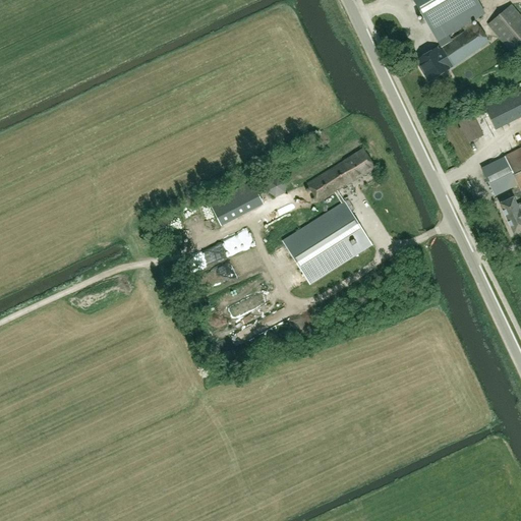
[(412,0),(437,41),(461,25),(464,31),(416,60),(426,82),(431,79),(448,69),(488,42),(476,23),(473,25),(470,20),(483,13),(475,0),(412,0)]
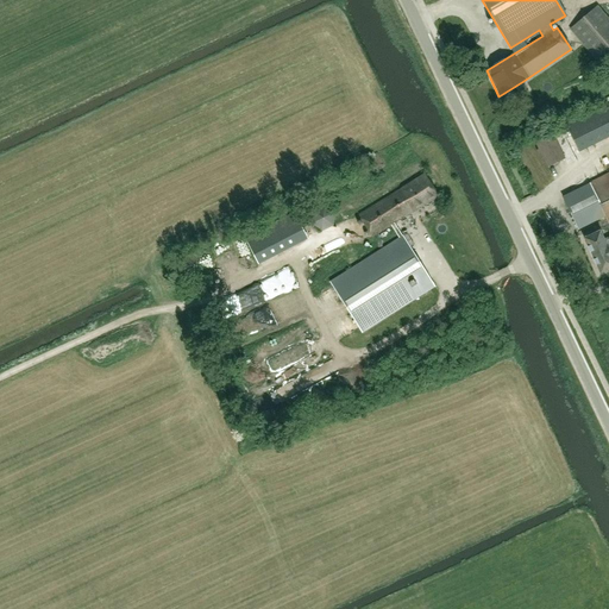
[(570,29),(596,60),(608,49),(608,19),(597,6),(570,29)]
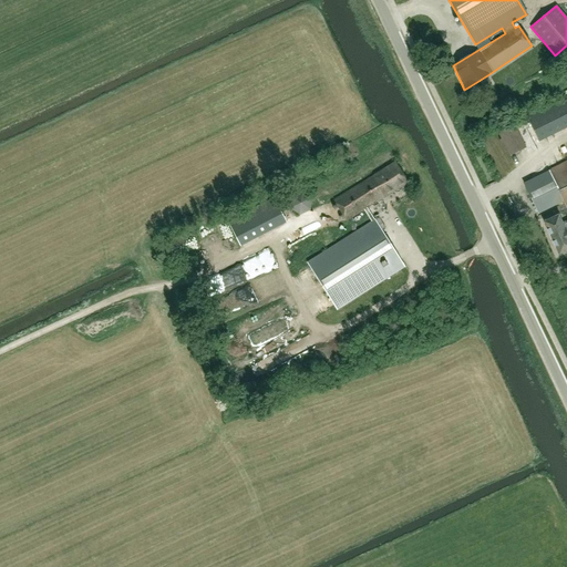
[(538,144),(566,130),(566,99),(526,119),(538,144)]
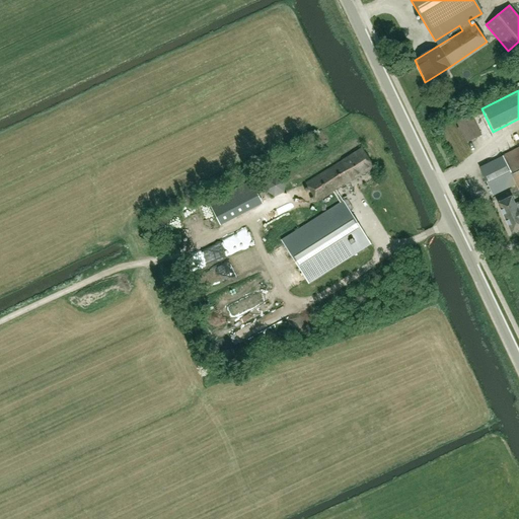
[(466,142),(480,135),(471,116),(457,123),(466,142)]
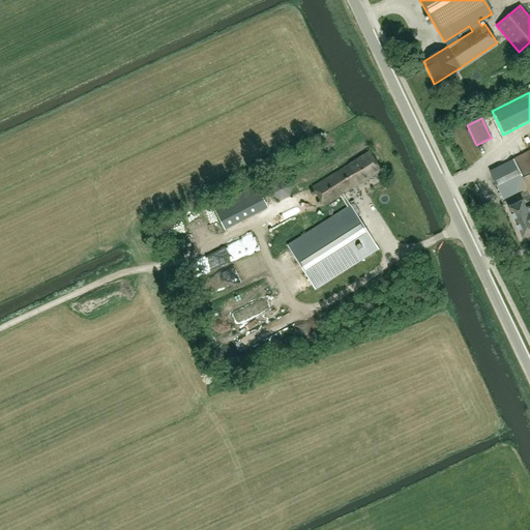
[(529,150),(489,171),(503,200),(526,188),(529,196),(529,206),(525,209),(522,201),(508,207),(522,238),(529,234),(529,150)]
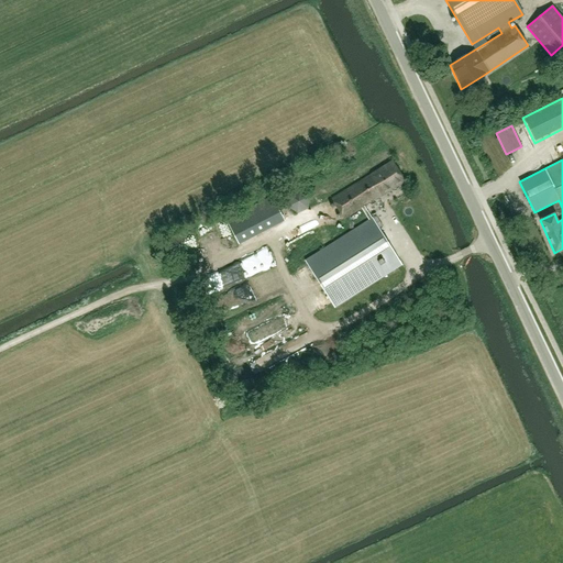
[(364,207),(404,181),(392,162),(332,199),(344,219),(361,208),(368,220),(306,261),(334,307),(401,265),(372,219),(364,207)]
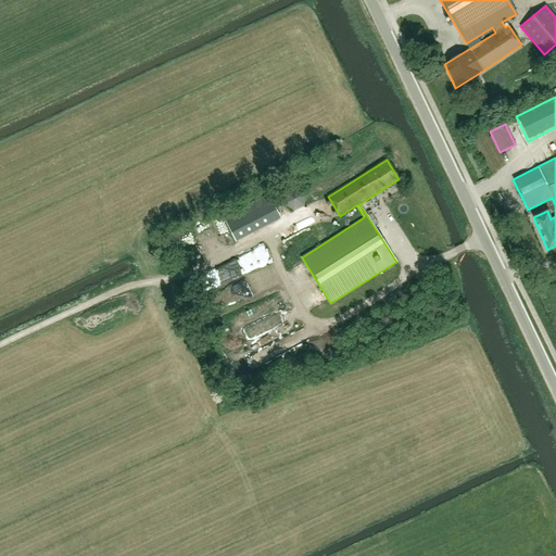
[(300,191),(283,199),(291,214),(307,206),(300,191)]
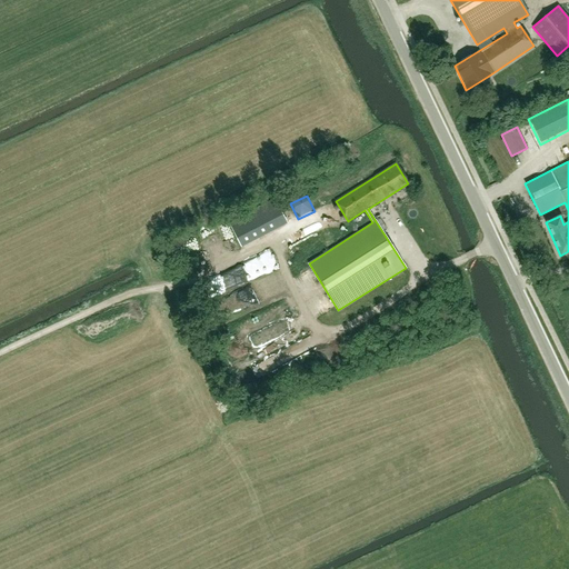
[(229,225),(239,249),(288,228),(278,203),(229,225)]
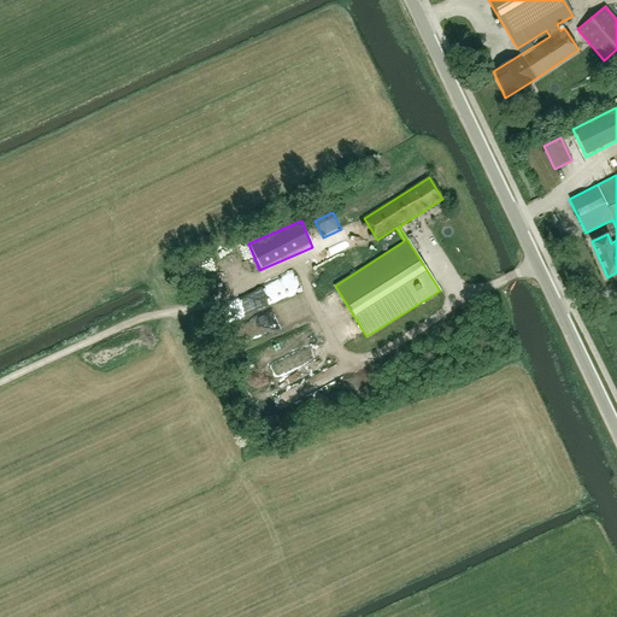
[(329,298),(336,294),(334,288),(325,292),(329,298)]
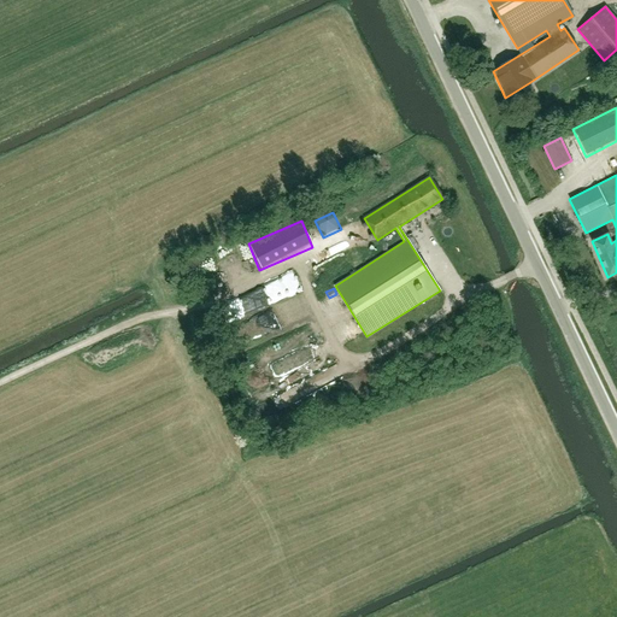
[(335,368),(318,374),(322,385),(339,378),(335,368)]
